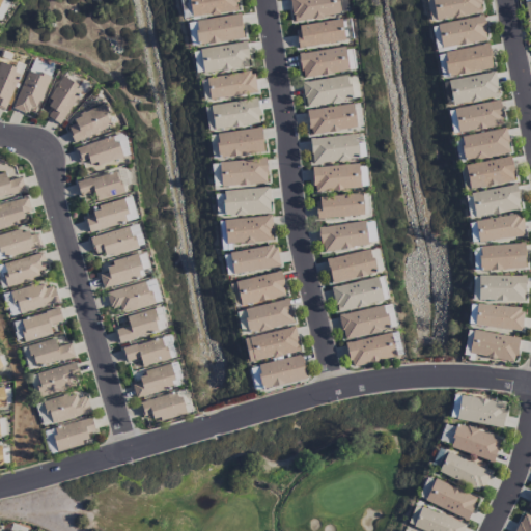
[(238,9),(235,0),(188,0),(192,19),(238,9)]
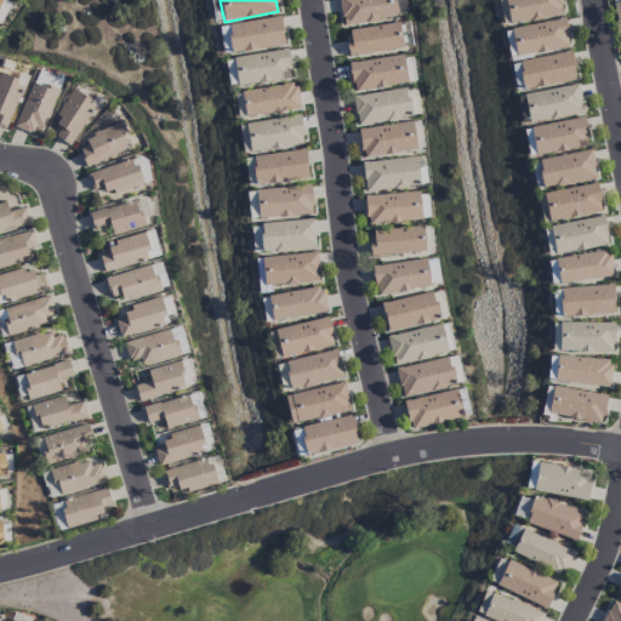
[(339,0),(342,24),(397,18),(394,0),(339,0)]
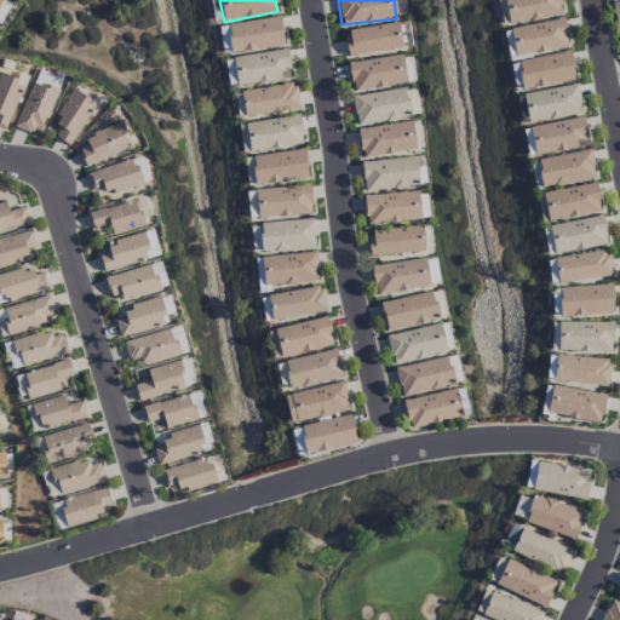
[(504,0),(507,23),(562,16),(560,0),(504,0)]
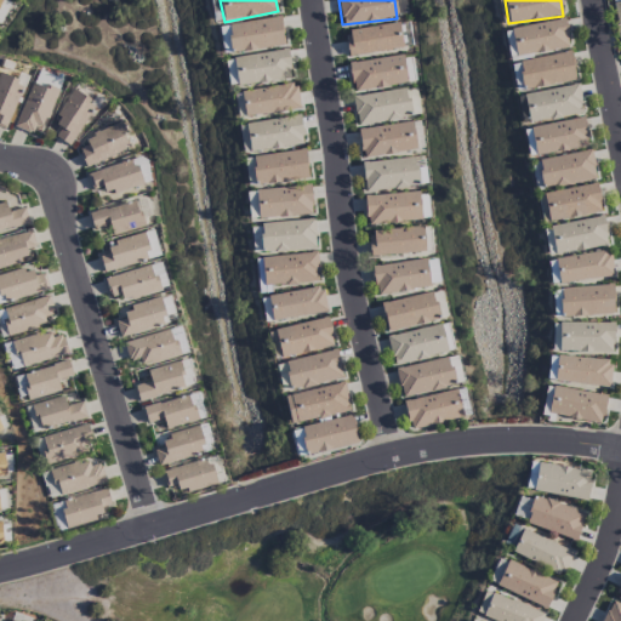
[(228,24),(233,53),(284,45),(279,16),(228,24)]
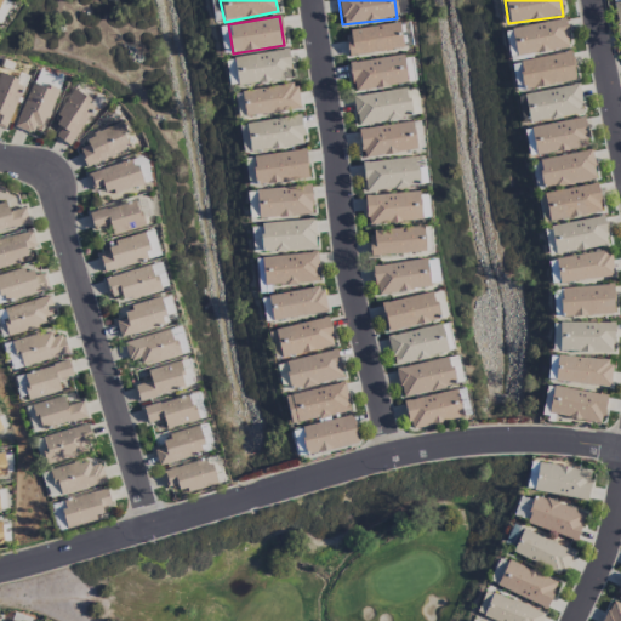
[(510,29),(516,58),(569,46),(563,18),(510,29)]
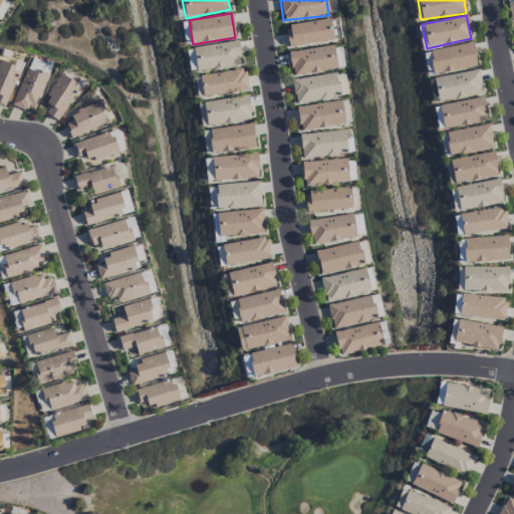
[(332,41),(330,20),(285,24),(288,45),(332,41)]
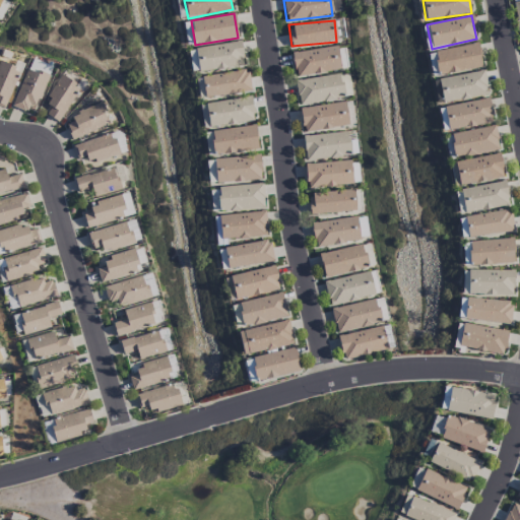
[(187,45),(193,44),(190,21),(184,22),(187,45)]
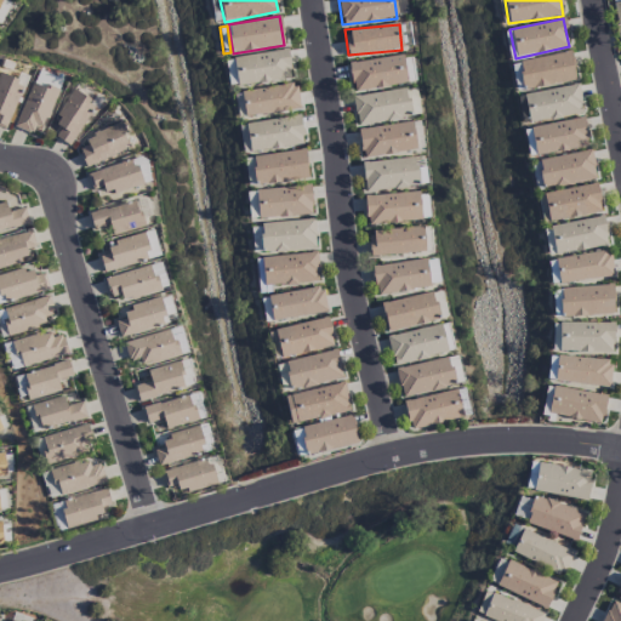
[(233,58),(238,86),(291,78),(286,49),(233,58)]
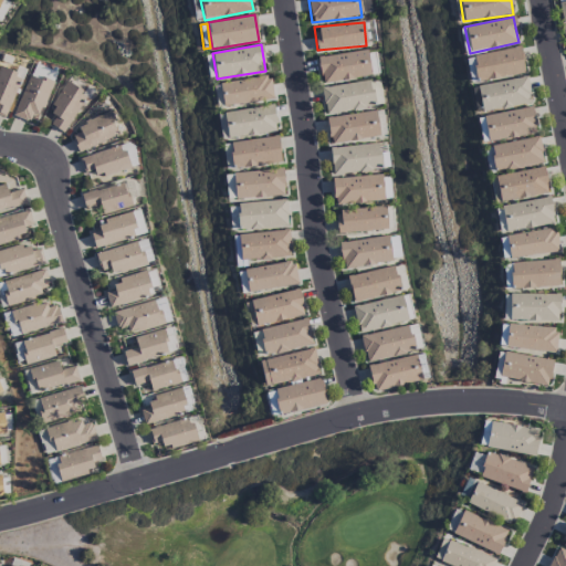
[(524,74),(520,48),(472,55),(477,82),(524,74)]
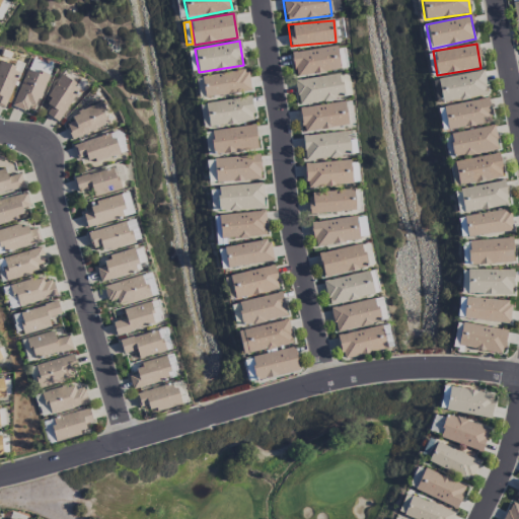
[(294,76),(340,71),(338,47),(291,52),(294,76)]
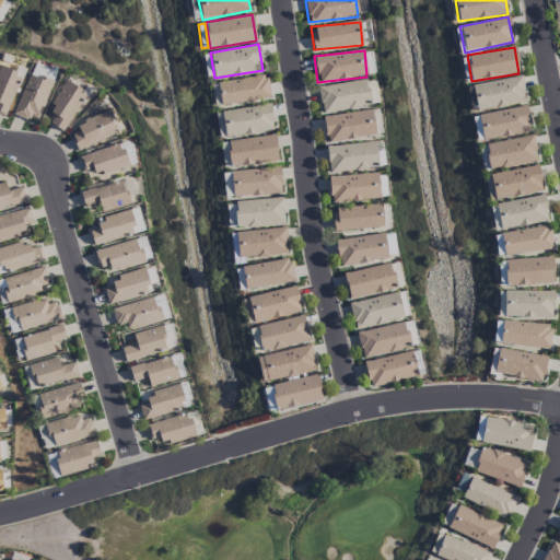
[(0,112),(8,115),(20,74),(0,68),(0,112)]
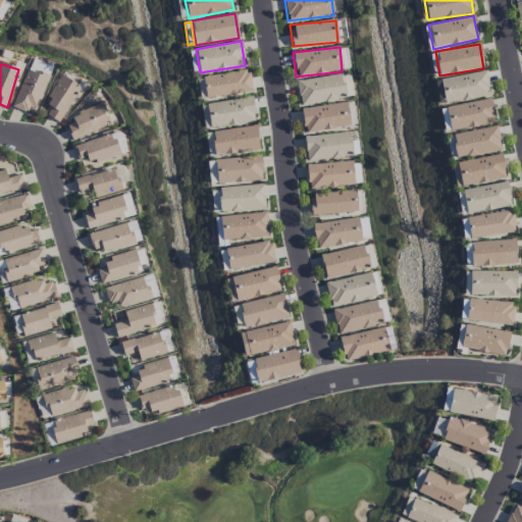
[(48,76),(27,68),(11,107),(25,112),(29,105),(36,107),(48,76)]
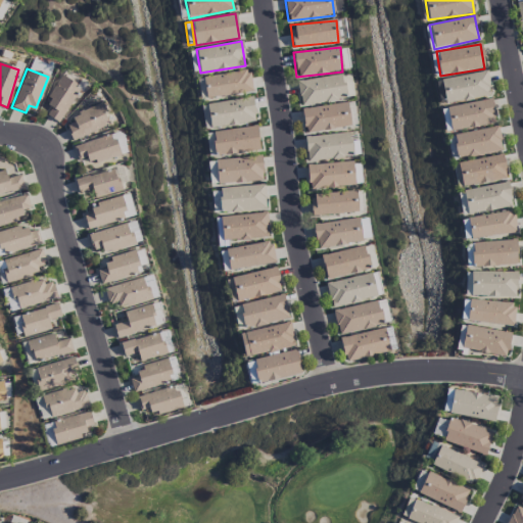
[(252,91),(248,69),(202,78),(206,99),(252,91)]
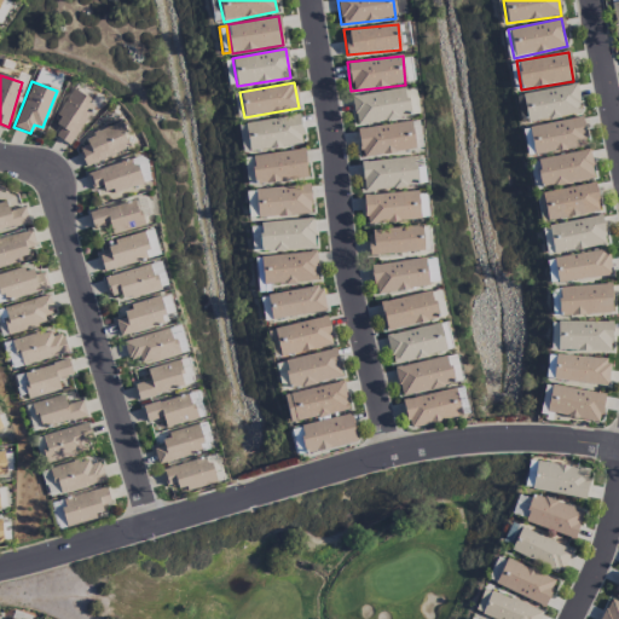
[(521,93),(526,122),(580,114),(577,85),(521,93)]
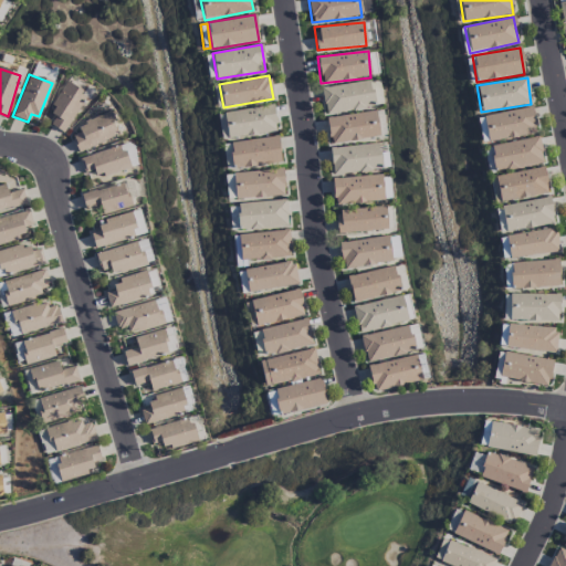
[(322,87),(325,114),(374,107),(370,81),(322,87)]
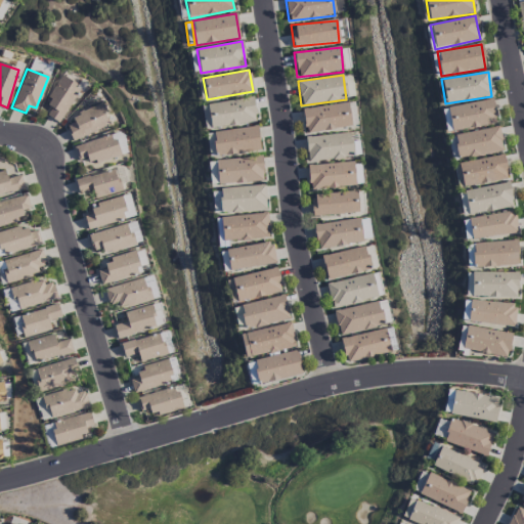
[(44,114),(58,123),(81,88),(60,76),(46,98),(52,101),(44,114)]
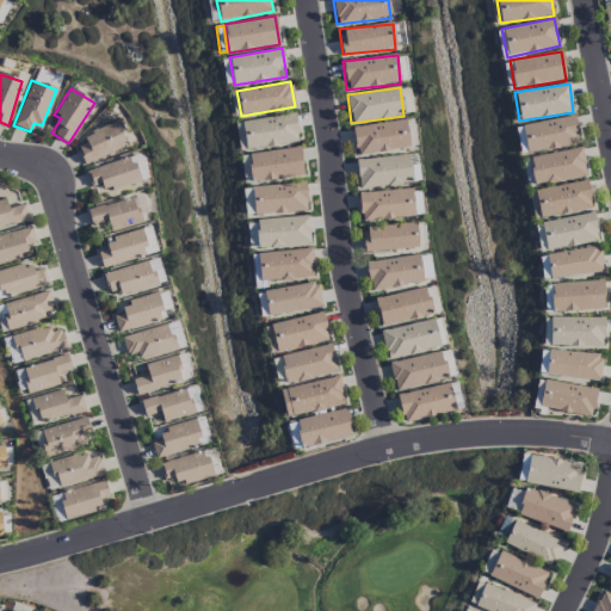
[(242,121),(246,149),(298,143),(295,113),(242,121)]
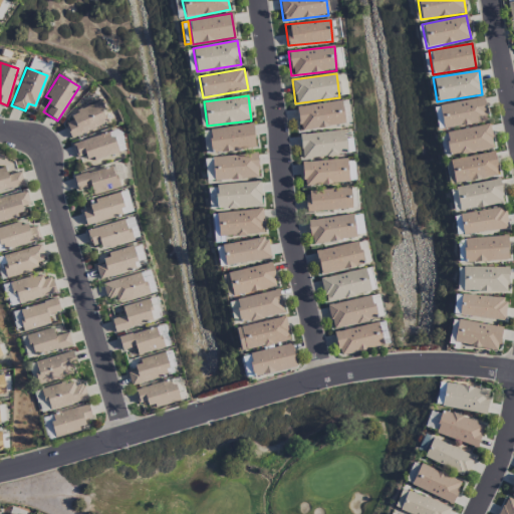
[(439,105),(444,130),(487,120),(483,96),(439,105)]
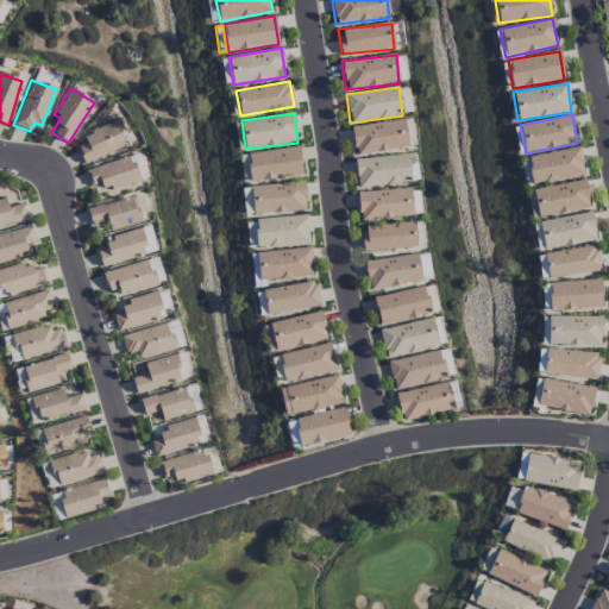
[(352,125),(355,154),(407,149),(405,120),(352,125)]
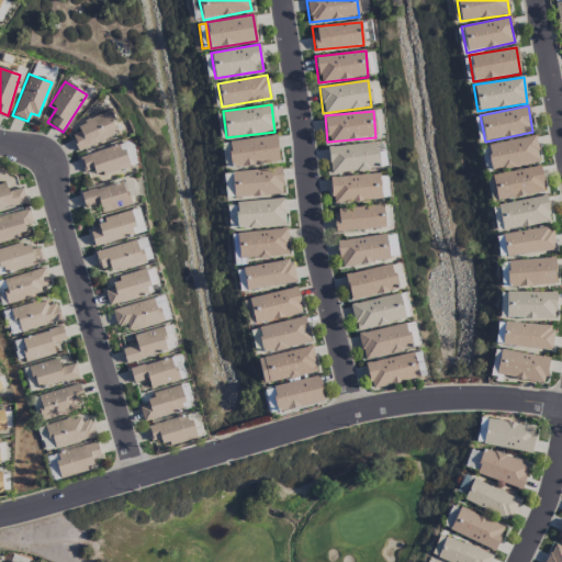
[(77,152),(119,134),(109,112),(68,130),(77,152)]
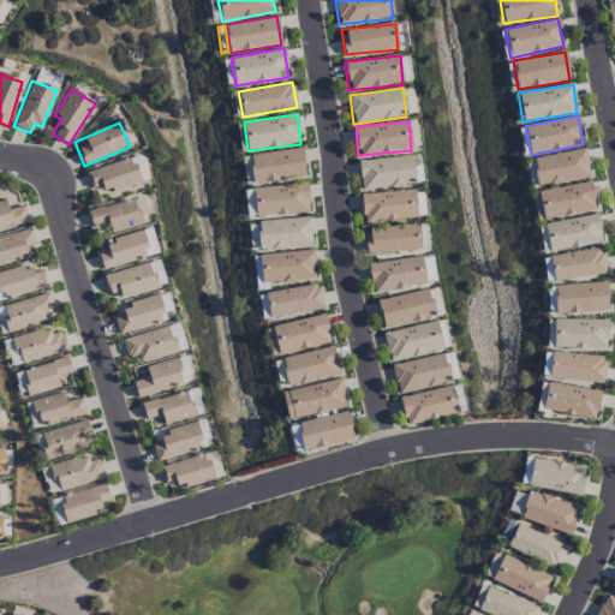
[(302,149),(249,155),(252,183),(305,177),(302,149)]
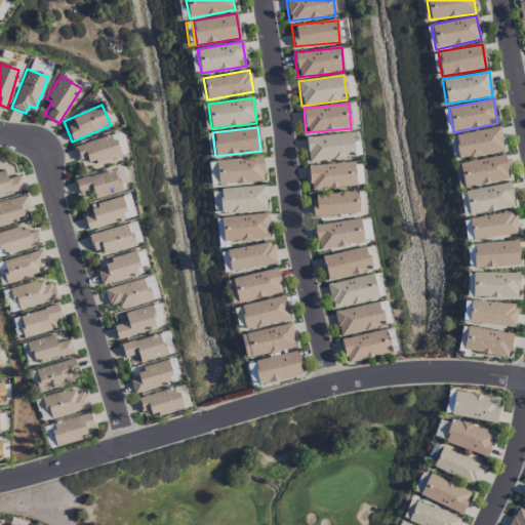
[(454,134),(458,158),(503,151),(499,128),(454,134)]
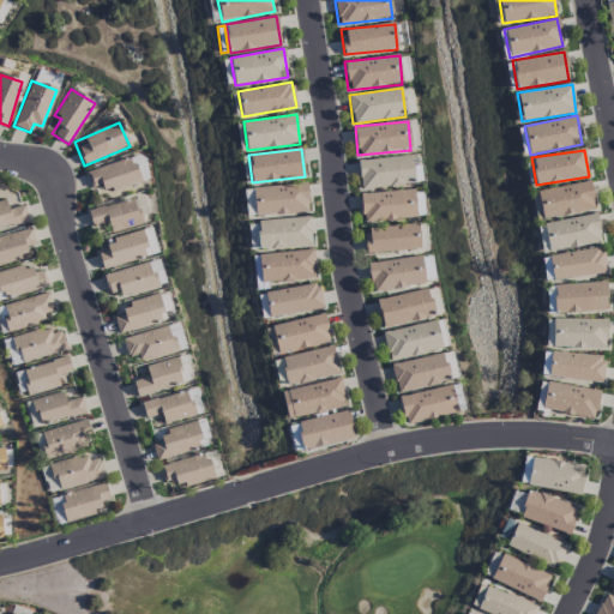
[(85,173),(91,190),(102,185),(104,193),(140,181),(131,156),(85,173)]
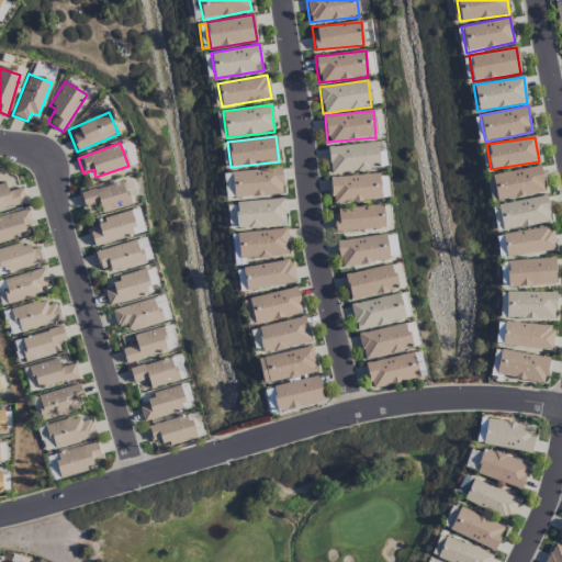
[(377,170),(375,144),(327,146),(329,172),(377,170)]
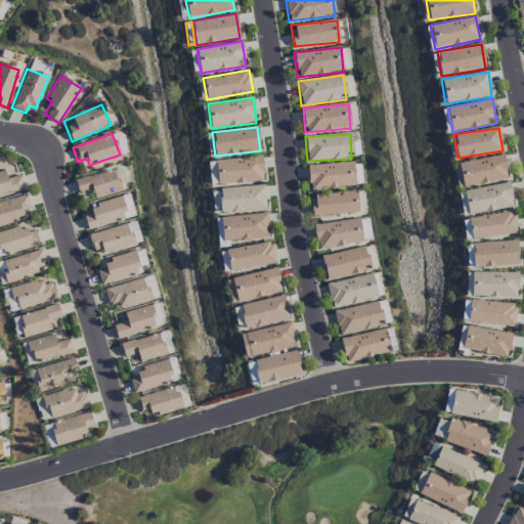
[(461,187),(508,179),(504,156),(456,164),(461,187)]
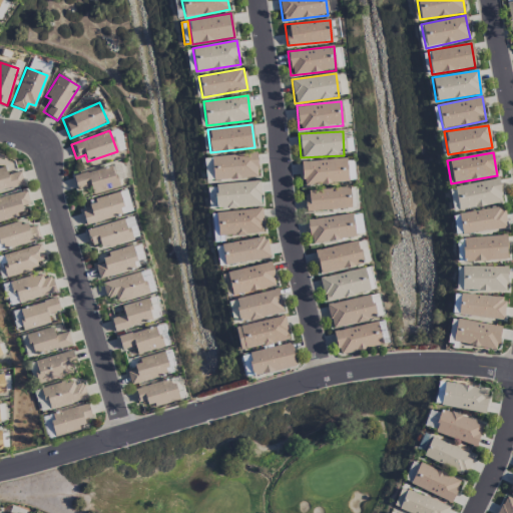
[(211,155),(212,179),(258,178),(257,154),(211,155)]
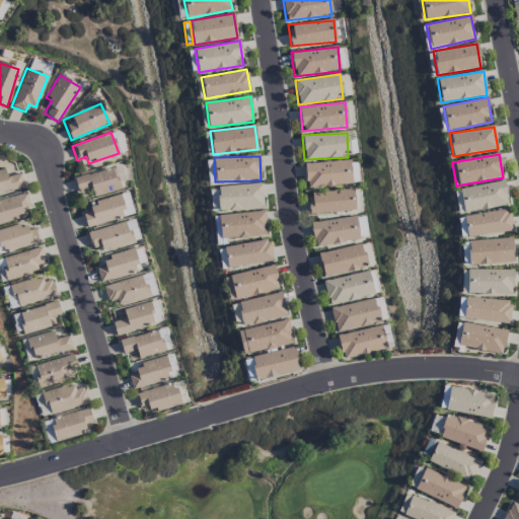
[(304,163),(305,187),(351,186),(350,161),(304,163)]
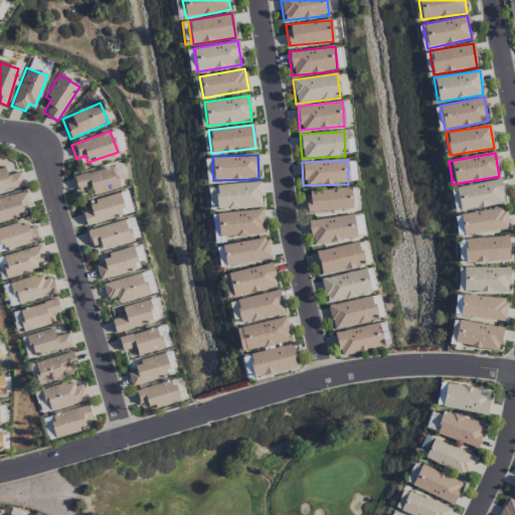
[(119,188),(114,167),(73,176),(76,190),(91,187),(93,194),(119,188)]
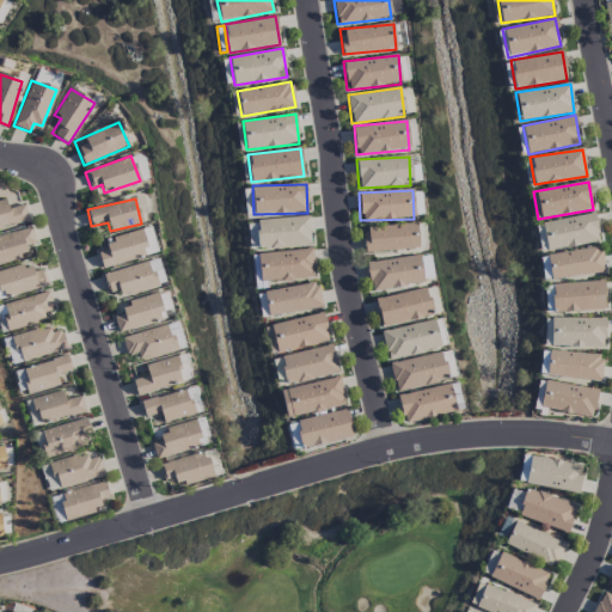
[(0,227),(28,221),(25,204),(7,208),(6,200),(0,201),(0,227)]
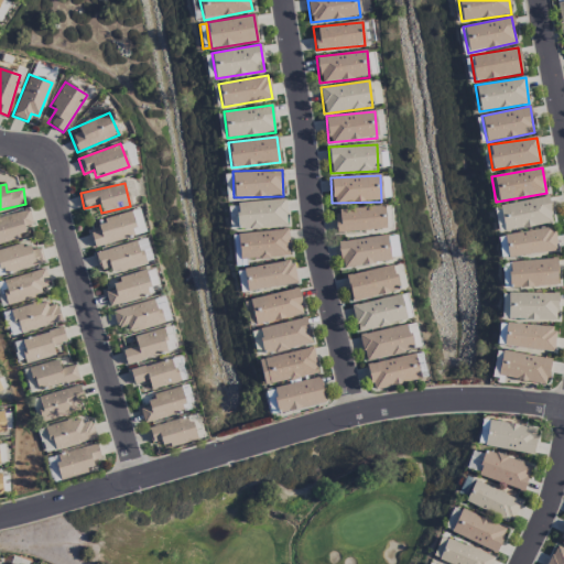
[(552,223),(548,196),(498,206),(503,232),(552,223)]
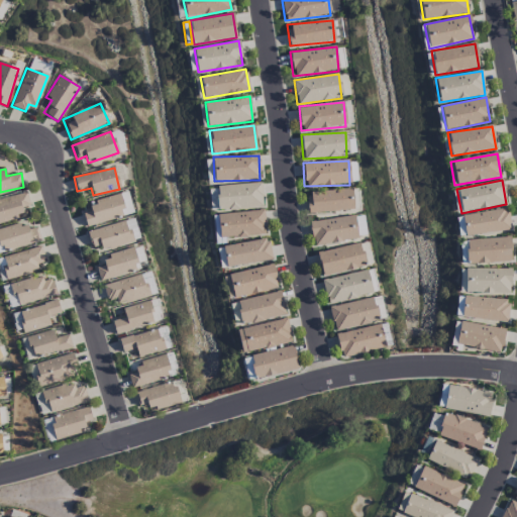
[(263,208),(262,183),(216,186),(217,211),(263,208)]
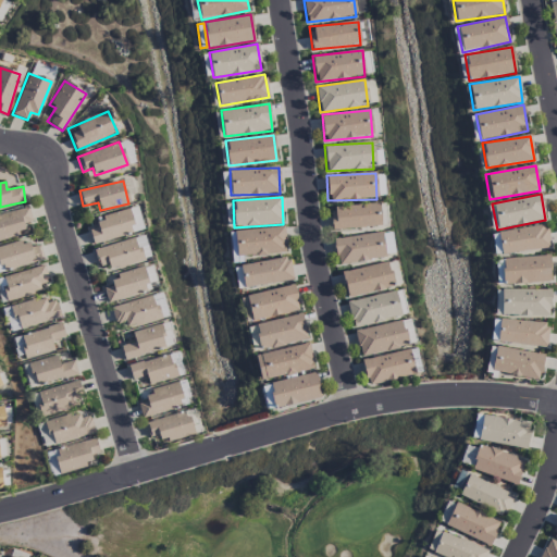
[(381,227),(380,205),(331,207),(332,230),(381,227)]
